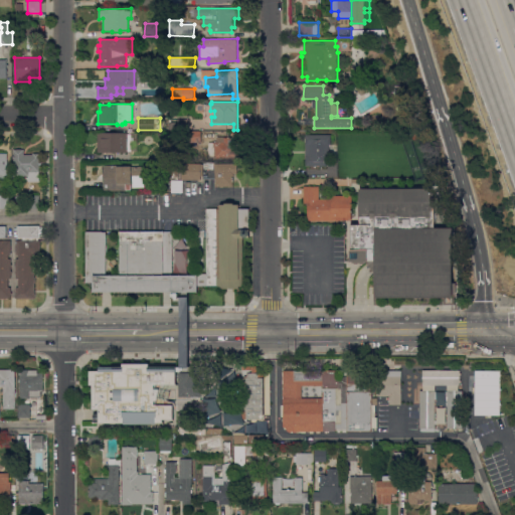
[(189,130),(178,130),(178,119),(189,119),(189,130)]
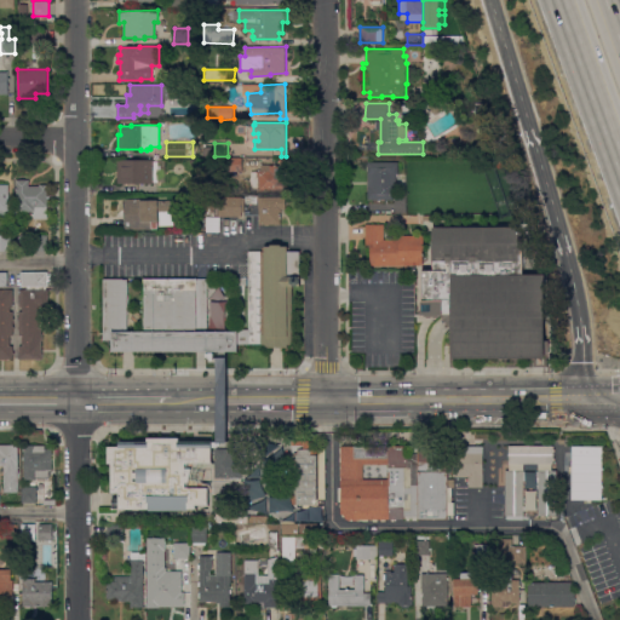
[(242,171),(229,171),(229,158),(242,158),(242,171)]
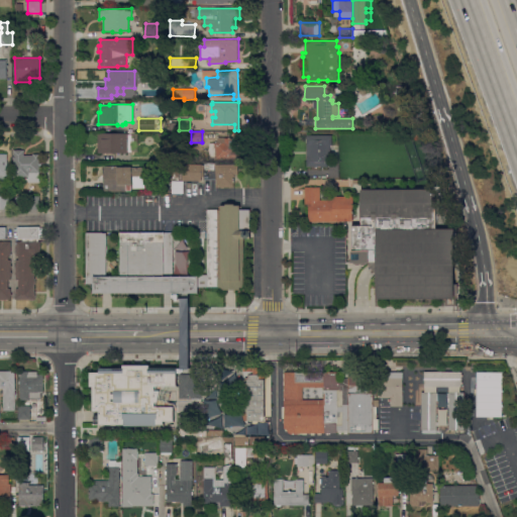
[(218,142),(218,137),(224,137),(224,138),(233,138),(233,132),(237,132),(238,158),(210,159),(209,143),(218,142)]
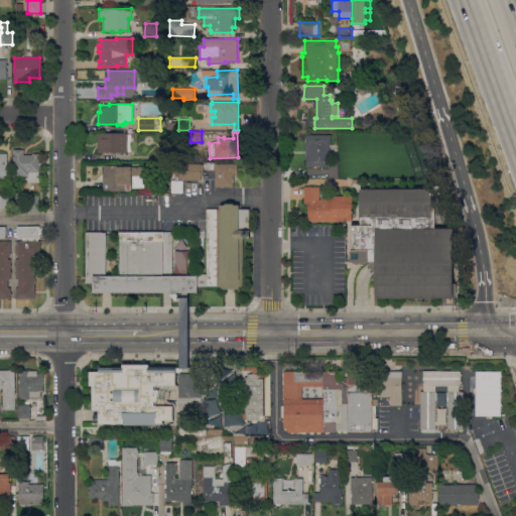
[(98,133),(128,133),(128,134),(131,134),(131,133),(138,133),(138,152),(131,152),(131,151),(128,151),(128,152),(98,152),(98,133)]
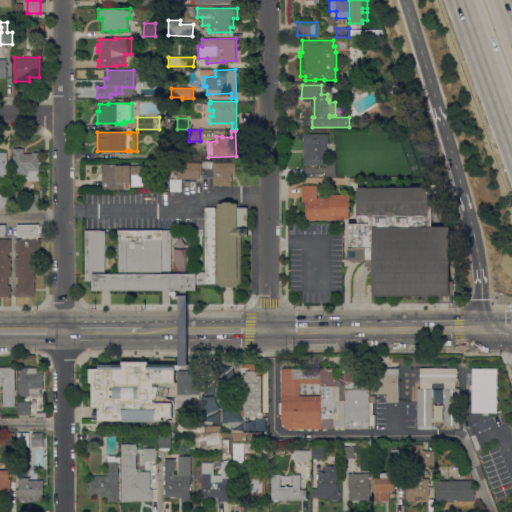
[(304,134),(329,133),(329,143),(327,143),(327,154),(325,154),(325,164),(304,165),(304,134)]
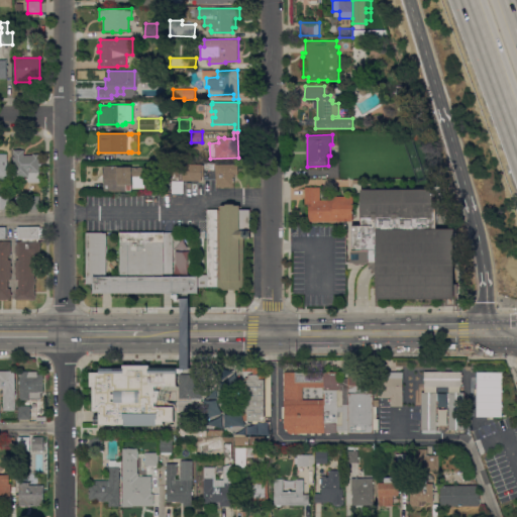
[(24,149),(24,156),(33,156),(33,153),(39,153),(39,182),(28,182),(28,176),(14,176),(14,149),(24,149)]
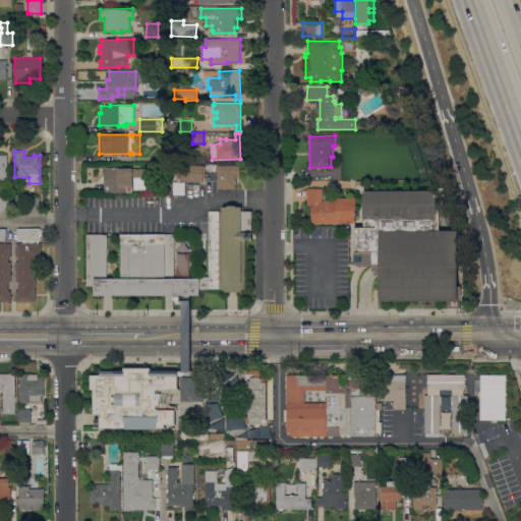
[(168,151),(168,163),(158,163),(158,151),(168,151)]
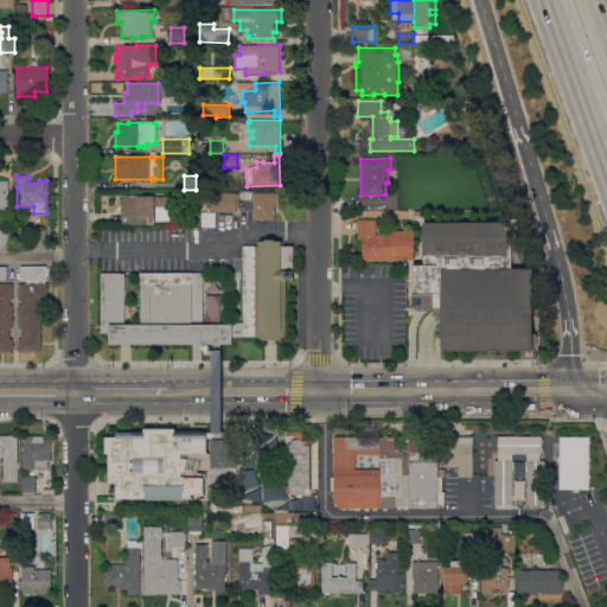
[(280,191),(280,205),(275,205),(276,208),(275,208),(275,219),(254,219),(254,213),(251,213),(251,211),(254,211),(254,191),(280,191)]
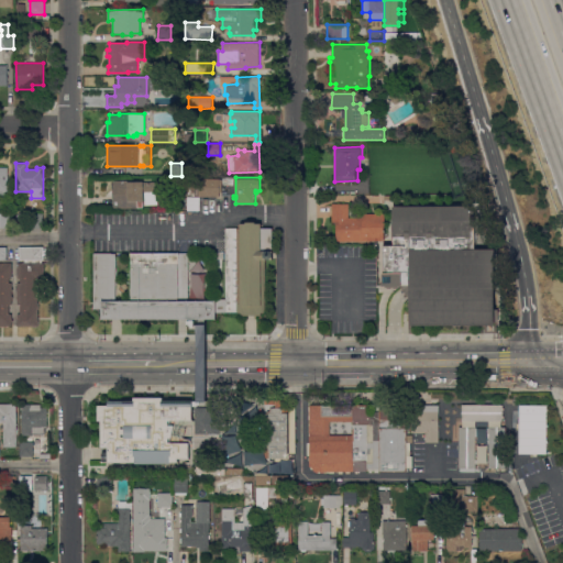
[(223,178),(223,191),(220,191),(220,196),(199,196),(199,178),(223,178)]
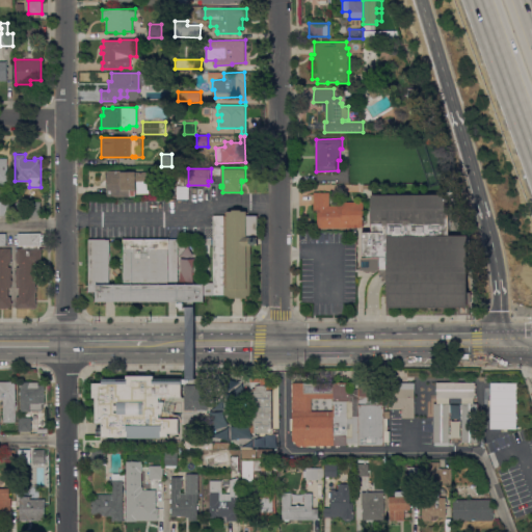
[(122,170),(122,171),(135,171),(135,173),(149,171),(149,193),(137,193),(137,182),(135,182),(135,196),(107,196),(107,171),(122,170)]
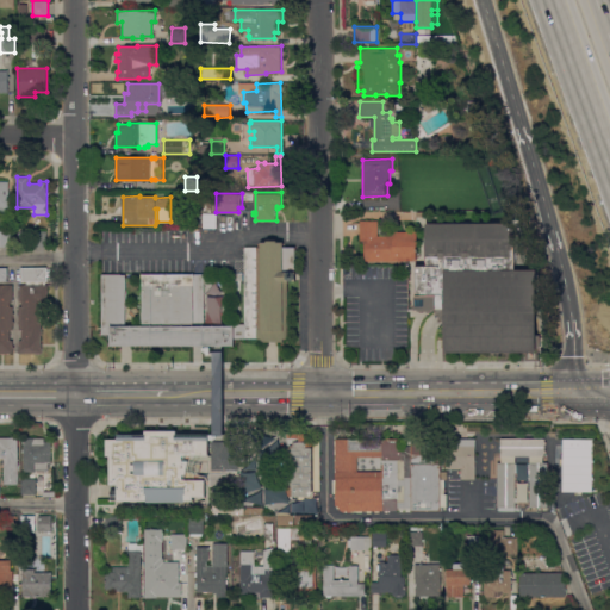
[(394,211),(411,210),(411,219),(394,219),(394,211)]
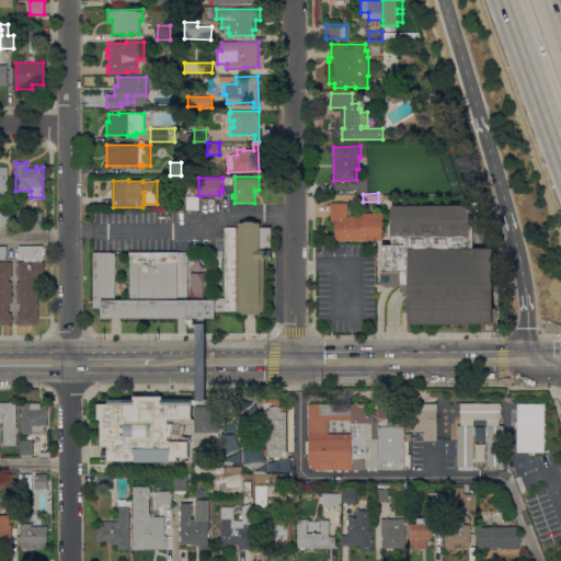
[(335,240),(335,218),(331,219),(331,203),(347,203),(347,217),(361,217),(361,213),(384,213),(384,232),(382,232),(382,240),(335,240)]
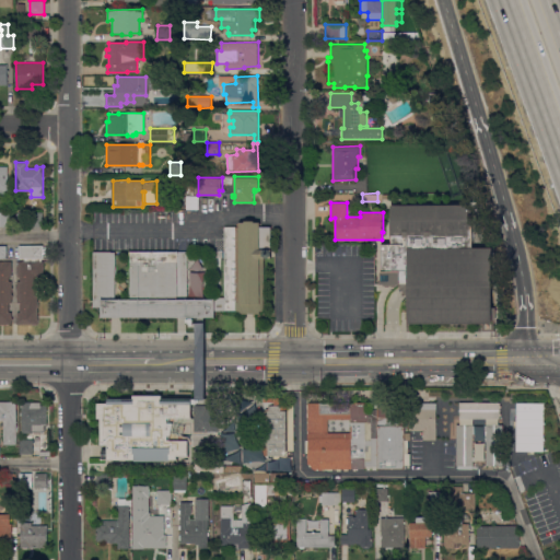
[(393,244),(393,235),(391,235),(391,205),(468,205),(468,214),(473,214),(473,244),(393,244)]
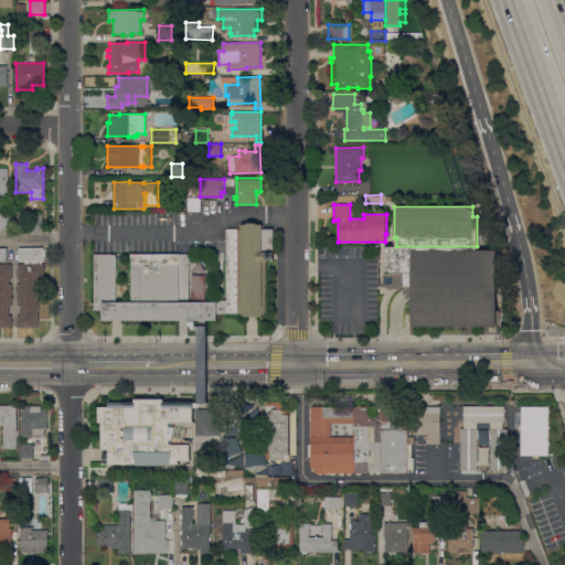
[(43,213),(43,227),(30,227),(30,213),(43,213)]
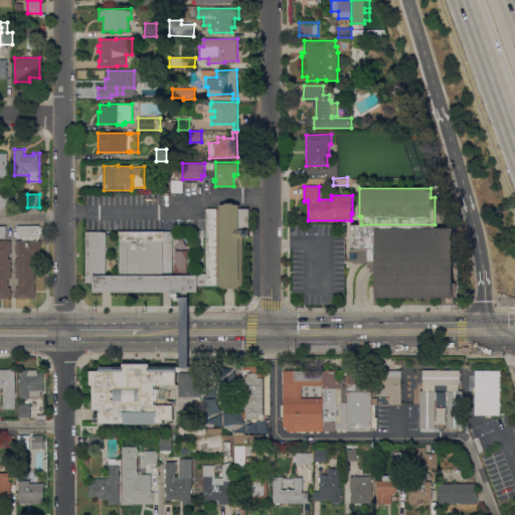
[(0,195),(10,195),(10,208),(0,208),(0,195)]
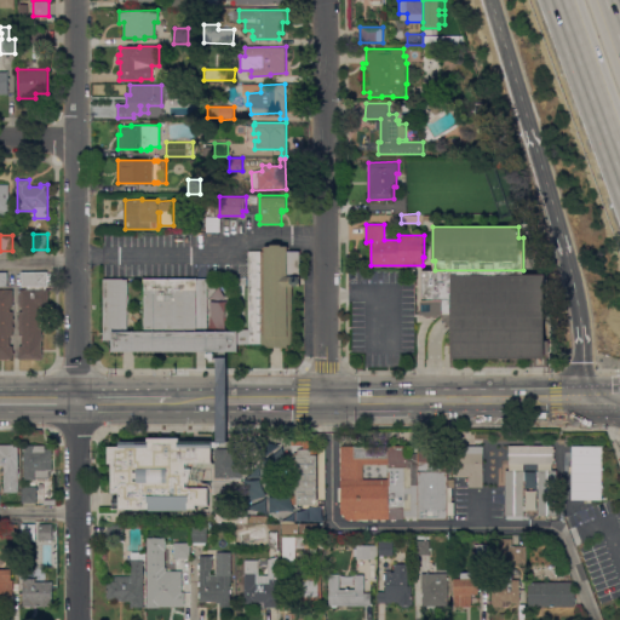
[(143,332),(143,279),(206,279),(206,331),(237,331),(237,329),(248,329),(248,285),(246,285),(246,276),(248,276),(248,251),(264,251),(264,250),(263,250),(263,247),(264,247),(264,246),(270,246),(270,245),(281,245),(281,246),(287,246),(287,251),(299,251),(299,286),(291,286),(292,344),(287,344),(287,348),(264,348),(264,343),(236,343),(236,350),(225,350),(225,356),(220,356),(214,356),(206,356),(206,350),(112,351),(112,339),(103,339),(103,279),(126,279),(127,332),(143,332)]
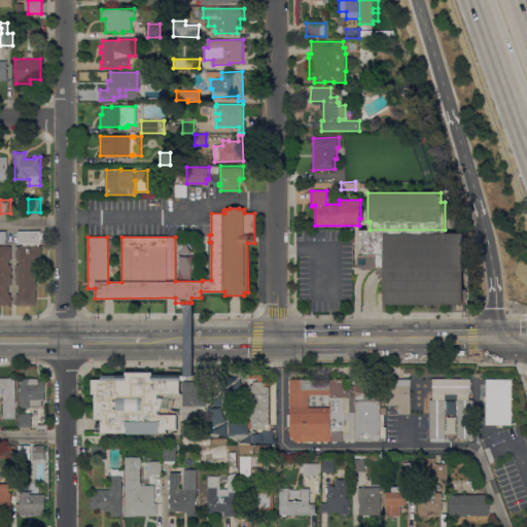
[(445,233),(462,233),(462,289),(466,289),(466,302),(463,302),(463,305),(384,305),(384,277),(379,277),(379,273),(377,273),(377,268),(358,268),(358,230),(370,230),(445,230),(445,233)]
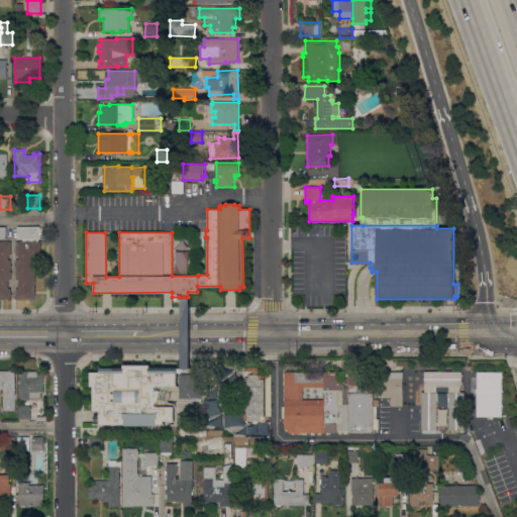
[(39,227),(39,241),(40,241),(40,256),(35,256),(35,299),(15,299),(15,293),(16,293),(16,288),(18,288),(19,280),(16,280),(16,261),(19,261),(19,255),(16,255),(16,241),(23,241),(23,238),(18,238),(18,227),(39,227)]
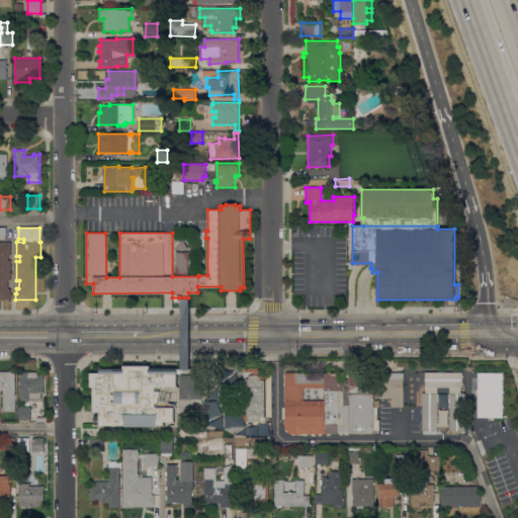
[(0,242),(11,242),(11,256),(8,256),(8,260),(11,260),(11,280),(8,280),(8,288),(11,288),(11,298),(0,298),(0,242)]
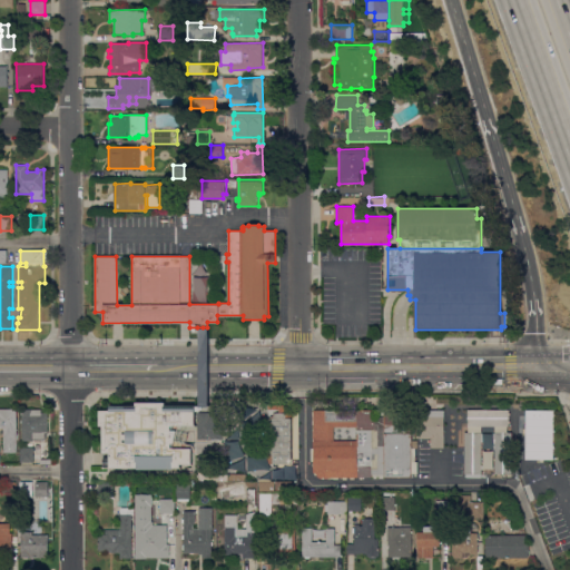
[(192,277),(208,277),(208,303),(192,303),(192,277)]
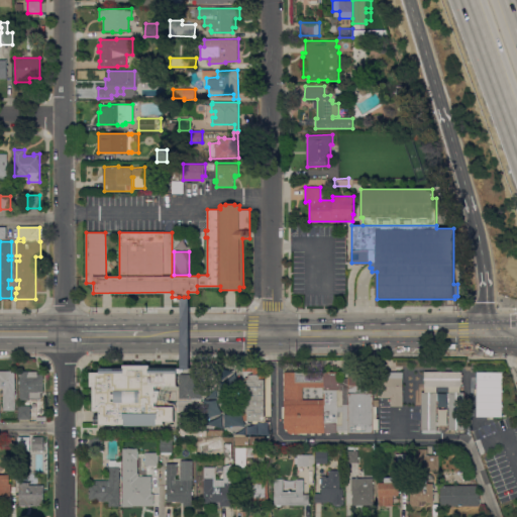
[(188,297),(188,368),(184,368),(180,368),(179,297),(184,297),(188,297)]
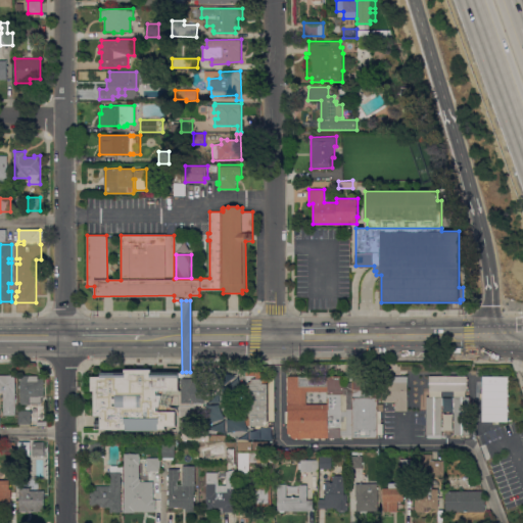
[(182,372),(186,372),(190,372),(205,373),(208,388),(212,388),(212,395),(209,395),(209,398),(205,398),(205,402),(182,402),(182,395),(173,395),(171,408),(179,407),(179,412),(175,412),(176,425),(165,425),(165,428),(158,428),(158,430),(126,431),(126,428),(96,429),(95,390),(92,390),(92,377),(101,377),(101,372),(125,372),(125,369),(151,369),(151,372),(182,372)]
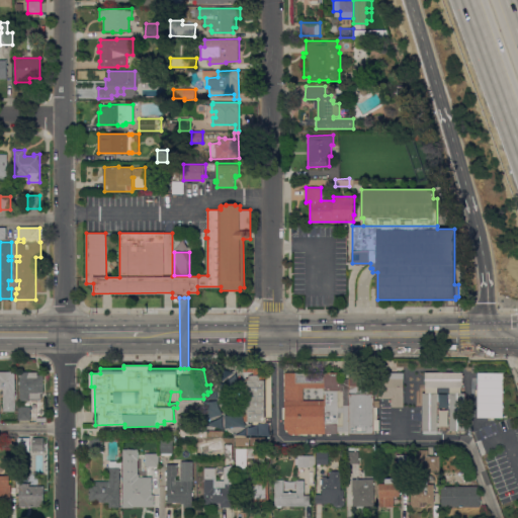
[(261,368),(261,375),(271,375),(271,417),(266,417),(266,422),(271,422),(271,427),(247,427),(246,422),(248,422),(248,418),(246,418),(246,415),(248,415),(248,412),(245,412),(244,368),(261,368)]
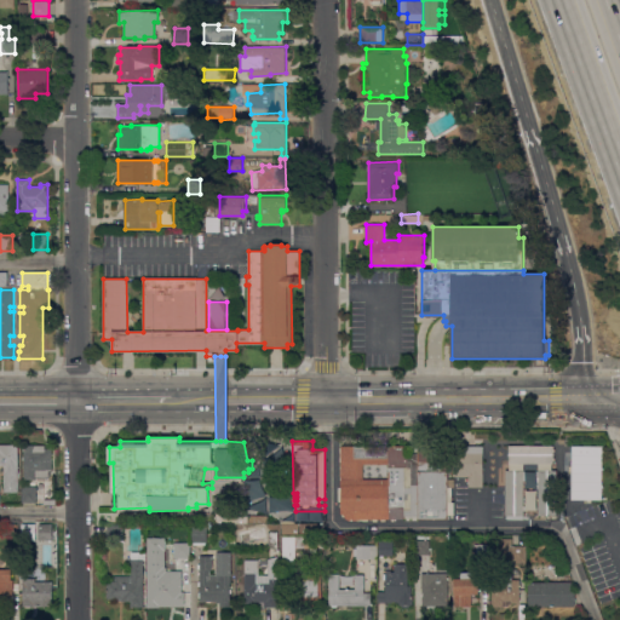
[(0,445),(18,445),(18,492),(5,492),(5,466),(0,466),(0,445)]
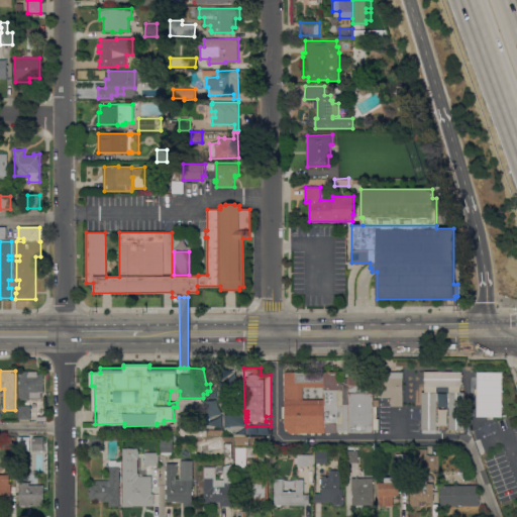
[(379,400),(379,406),(377,406),(376,418),(377,418),(379,418),(379,429),(377,429),(374,429),(374,432),(346,432),(346,429),(337,430),(337,432),(329,433),(329,434),(326,434),(326,433),(315,433),(315,434),(312,434),(312,433),(307,433),(307,434),(303,434),(303,433),(290,433),(284,427),(284,418),(283,418),(283,406),(284,406),(284,372),(339,372),(339,378),(348,378),(348,375),(346,376),(346,373),(348,373),(348,372),(373,371),(374,400),(377,400),(379,400)]
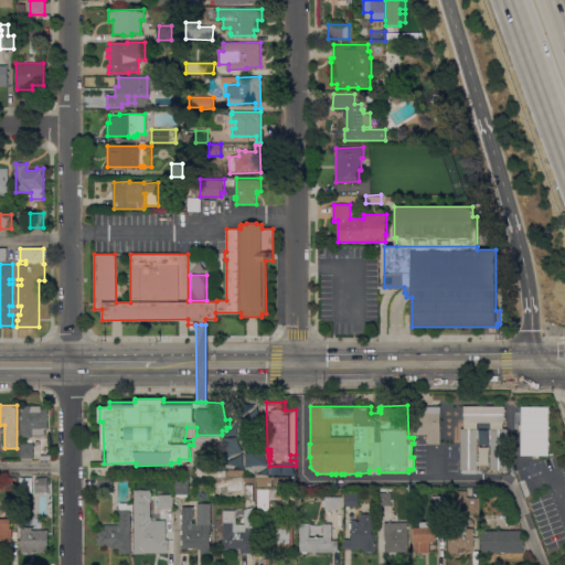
[(41,406),(41,409),(48,409),(48,428),(45,428),(45,435),(33,435),(33,437),(22,437),(22,406),(41,406)]
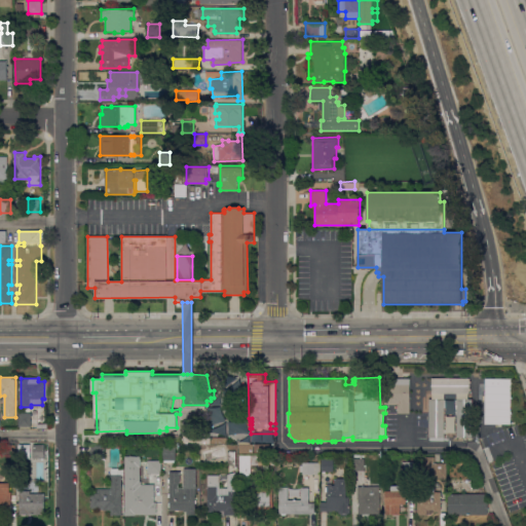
[(396,407),(396,405),(398,405),(398,404),(384,404),(384,378),(410,378),(410,389),(414,389),(414,396),(410,396),(410,398),(414,398),(414,404),(410,404),(410,413),(398,413),(398,407),(396,407)]
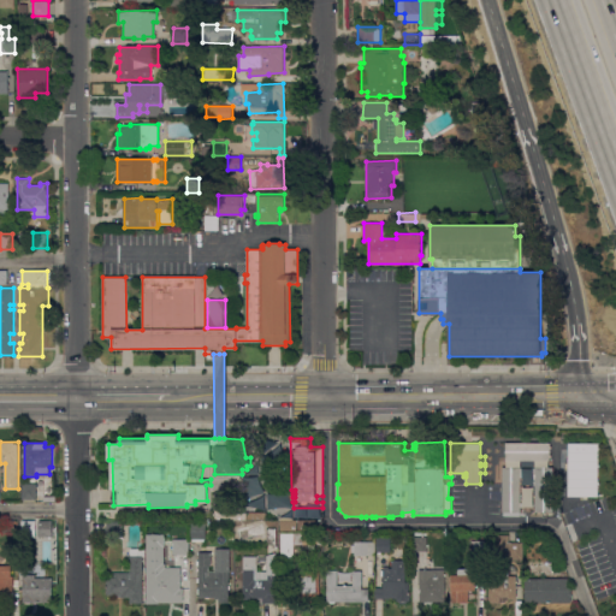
[(550,443),(550,461),(505,460),(505,443),(550,443)]
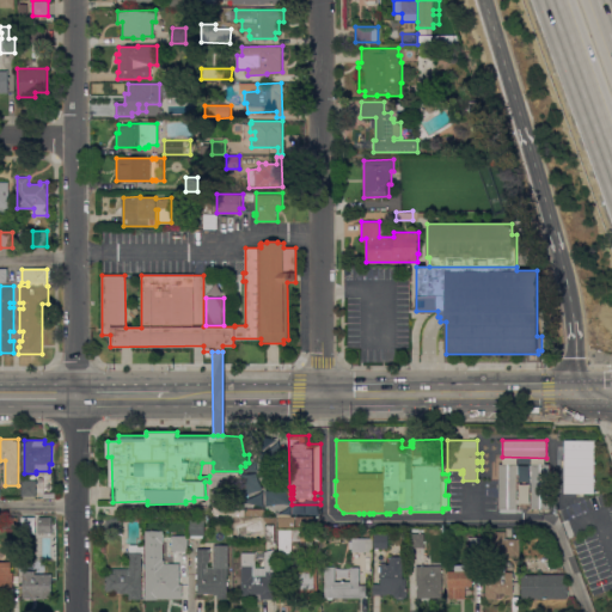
[(593,493),(593,440),(563,440),(563,493),(593,493)]
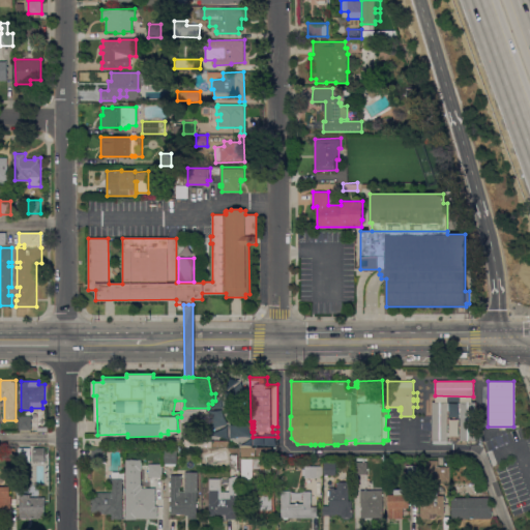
[(246,391),(246,404),(236,405),(235,391),(246,391)]
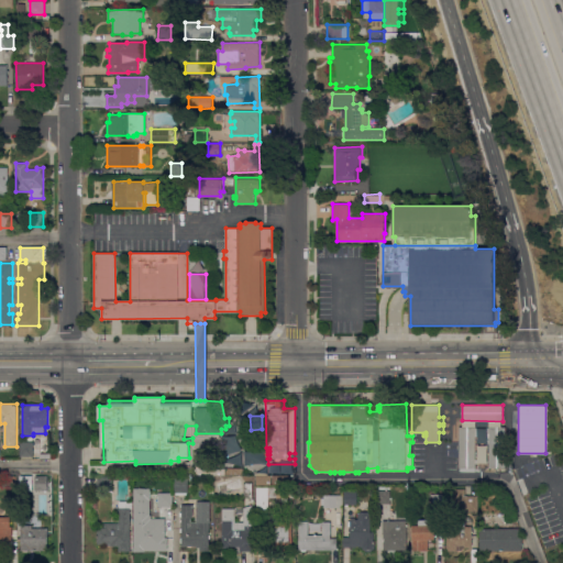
[(459,427),(475,427),(475,467),(459,467),(459,427)]
